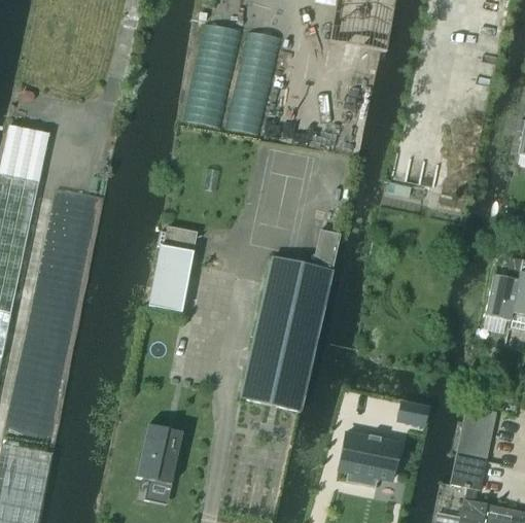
[(337,0),(330,39),(382,48),(387,48),(394,0),(337,0)]
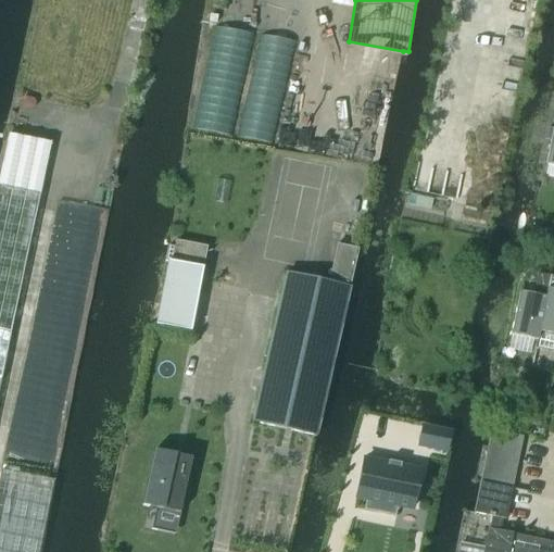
[(212,12),(196,107),(387,138),(401,52),(229,24),(231,15),(212,12)]
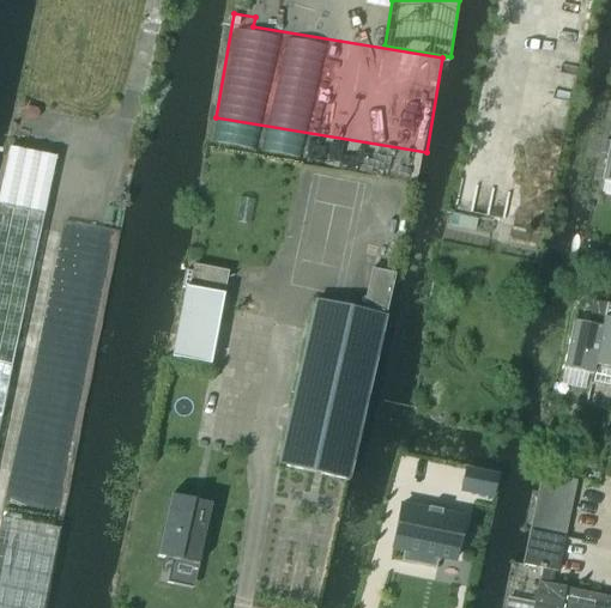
[(58,154),(11,145),(0,196),(0,202),(46,211),(58,154)]
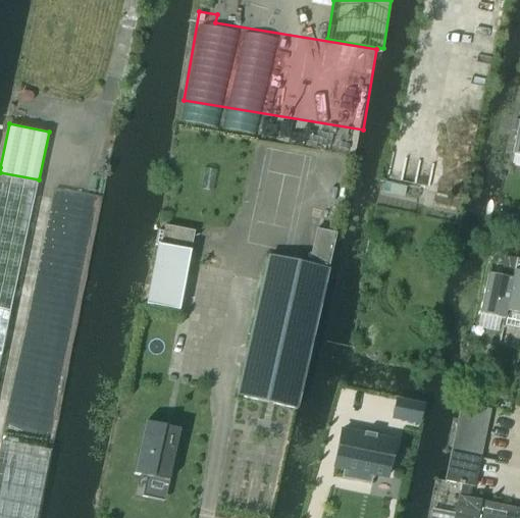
[(0,172),(0,368),(39,179),(0,172)]
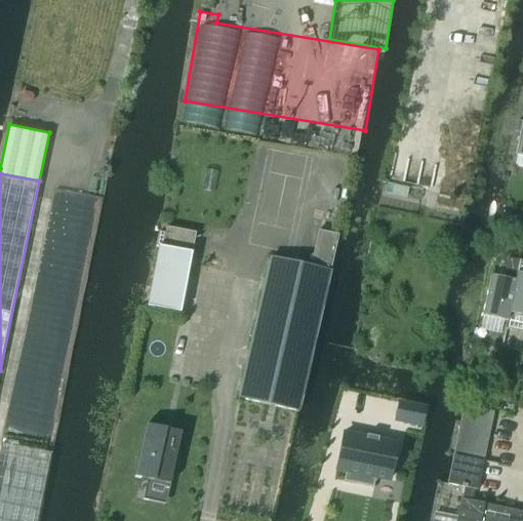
[(168,225),(165,243),(195,248),(198,230),(168,225)]
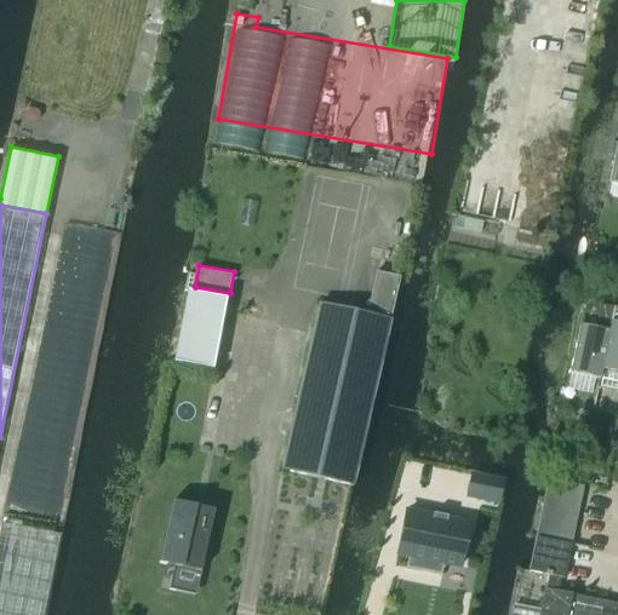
[(284,466),(349,481),(355,482),(401,274),(378,269),(368,310),(321,299),(284,466)]
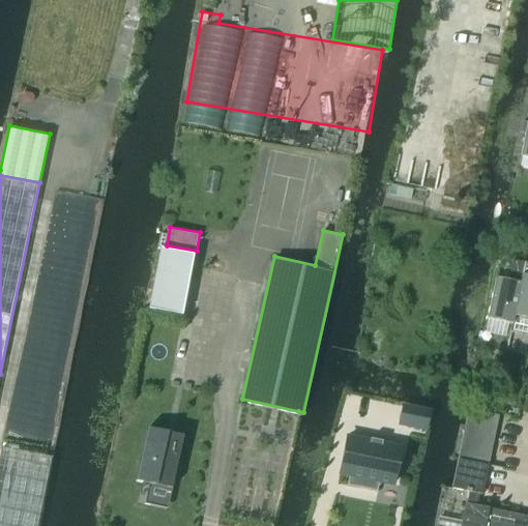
[(149,307),(182,314),(196,253),(163,245),(149,307)]
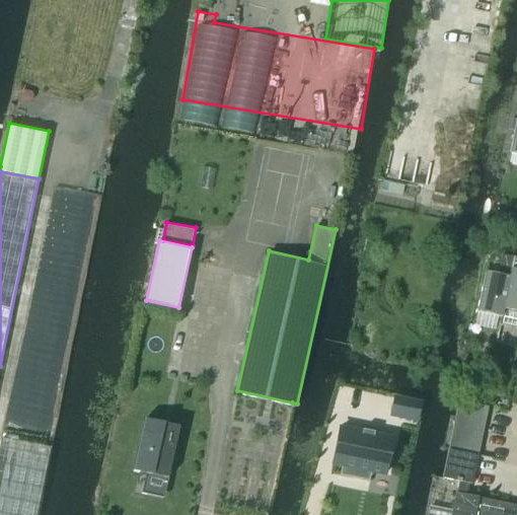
[(478,310),(503,315),(516,255),(503,252),(499,273),(487,270),(478,310)]
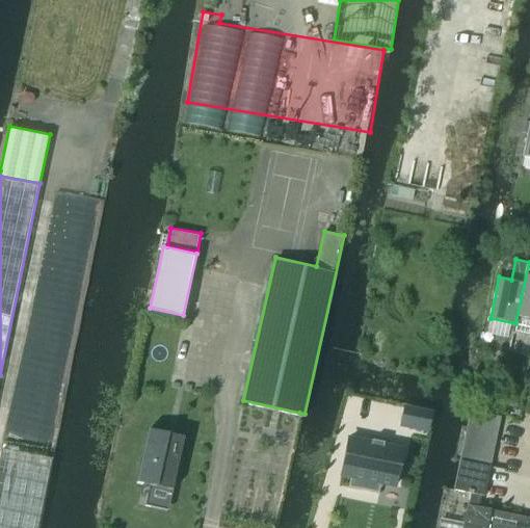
[(529,262),(515,323),(514,332),(529,335),(529,262)]
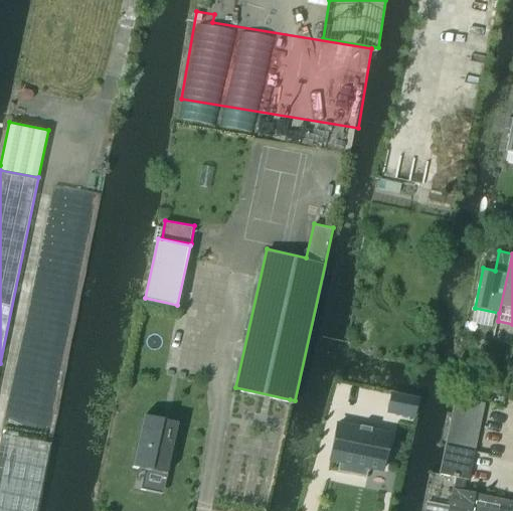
[(391,410),(415,415),(418,397),(395,392),(391,410)]
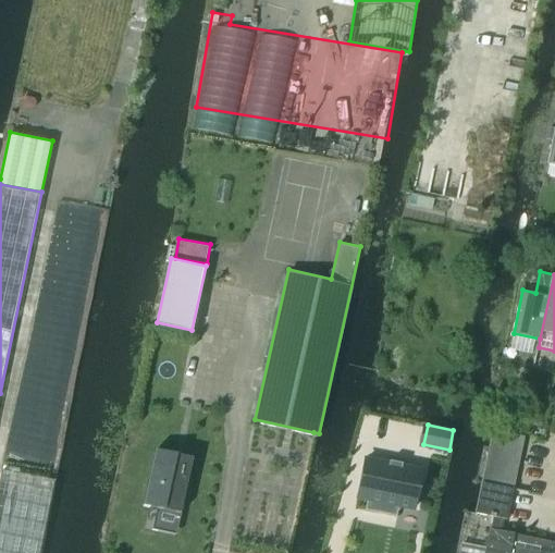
[(494,428),(491,441),(522,447),(526,434),(494,428)]
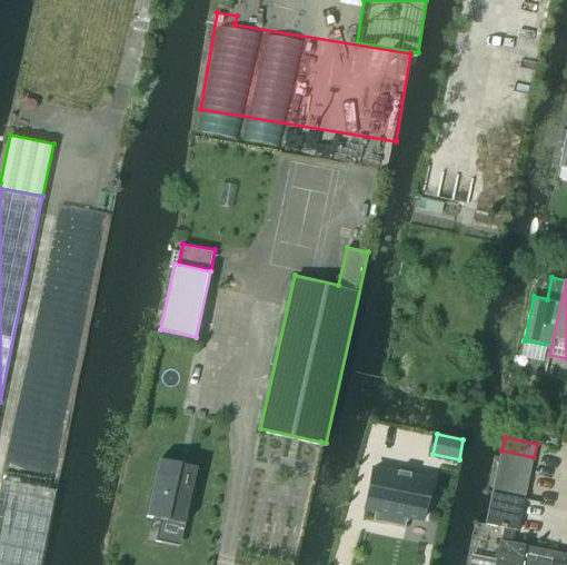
[(501,450),(499,464),(531,471),(534,457),(501,450)]
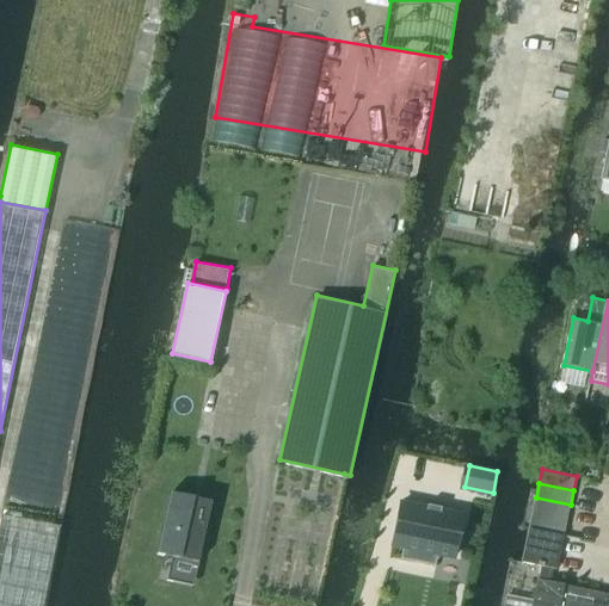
[(172,492),(158,551),(200,561),(213,500),(172,492)]
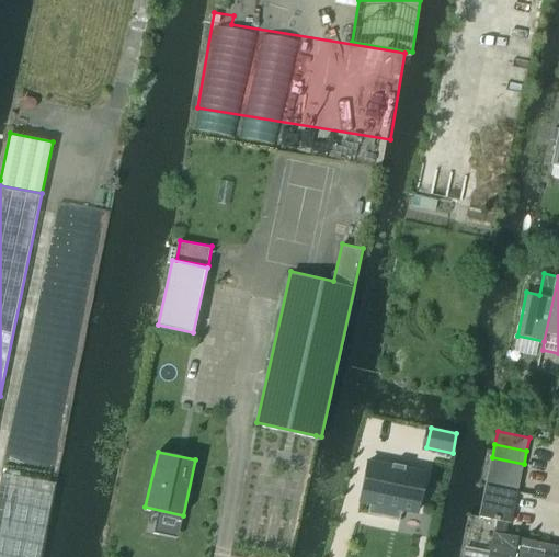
[(492,457),(489,470),(521,477),(524,464),(492,457)]
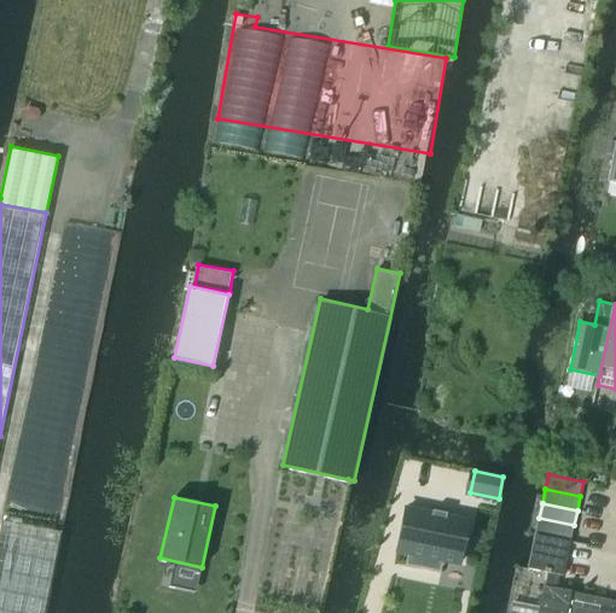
[(406,550),(406,552),(408,552),(443,559),(460,561),(469,519),(447,514),(448,512),(446,512),(446,514),(435,513),(435,509),(434,509),(433,512),(416,508),(406,550)]
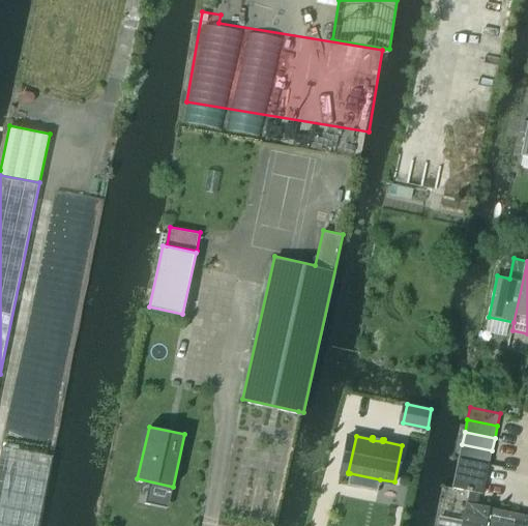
[(3,444),(0,459),(0,525),(38,525),(54,455),(3,444)]
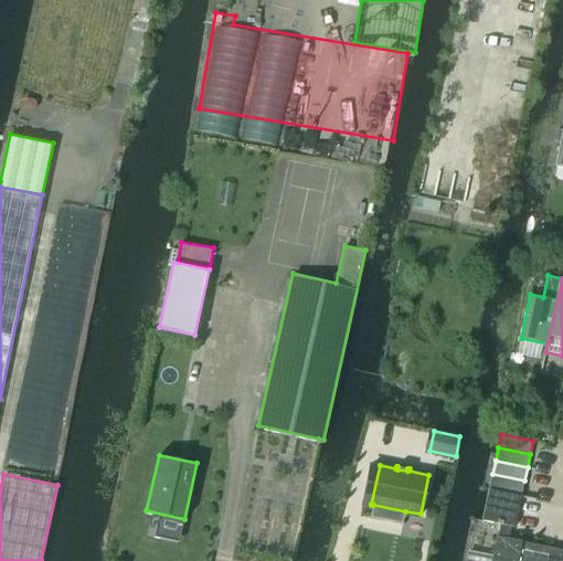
[(492,474),(490,487),(519,494),(522,495),(524,480),(492,474)]
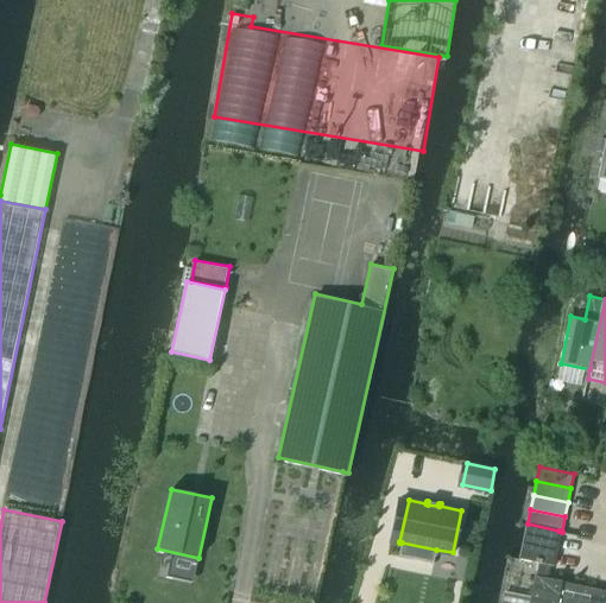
[(538,560),(531,595),(505,589),(502,602),(605,602),(605,590),(549,578),(559,531),(528,524),(521,557),(538,560)]
